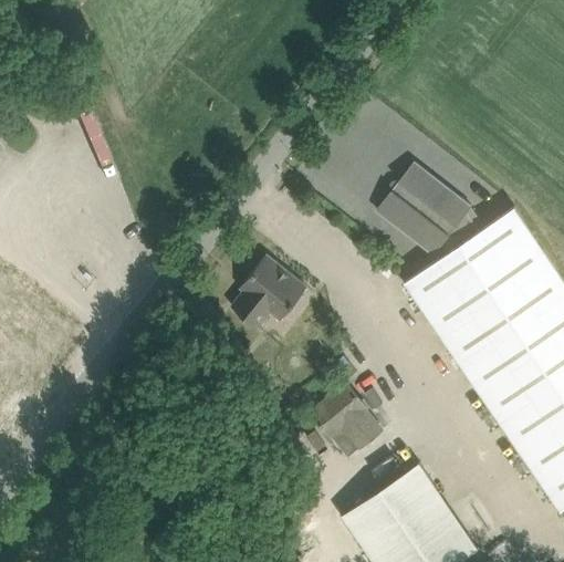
[(438,260),(404,284),(559,512),(563,508),(563,284),(513,209),(478,233),(466,215),(469,209),(411,165),(396,185),(400,187),(394,196),(389,193),(375,212),(432,257),(435,255),(438,260)]
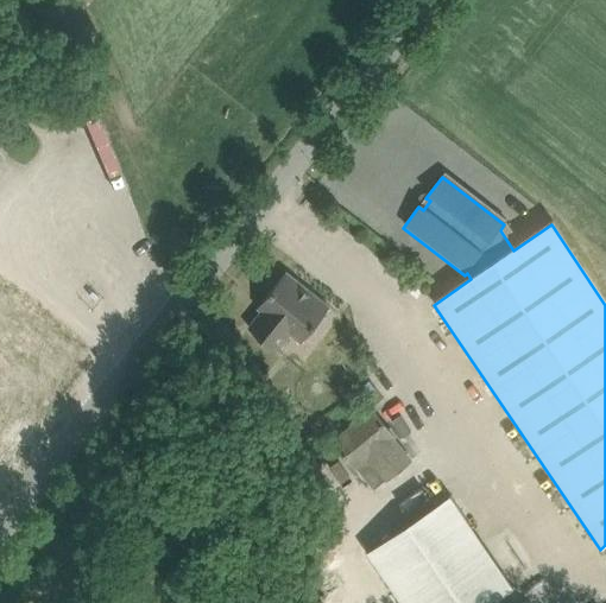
[(260,315),(247,331),(275,354),(289,337),(300,347),(315,327),(328,311),(317,303),(284,275),(265,299),(256,311),(260,315)]
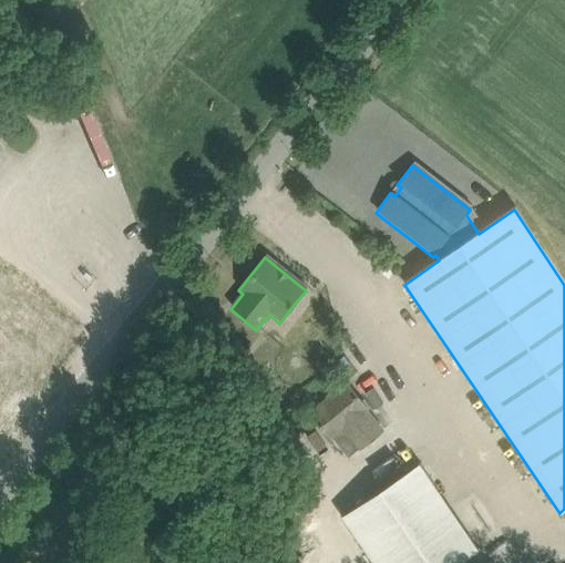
[(0,450),(8,457),(48,403),(31,390),(70,338),(0,286),(0,450)]
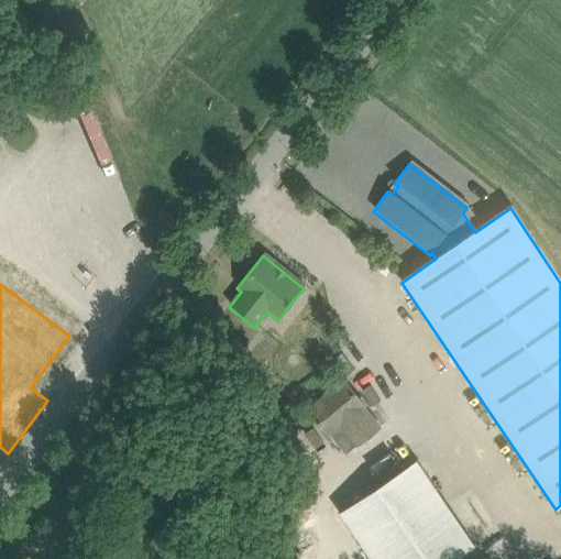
[(343,383),(342,383),(331,392),(332,393),(308,413),(327,437),(328,437),(344,457),(378,429),(362,409),(363,408),(343,383)]
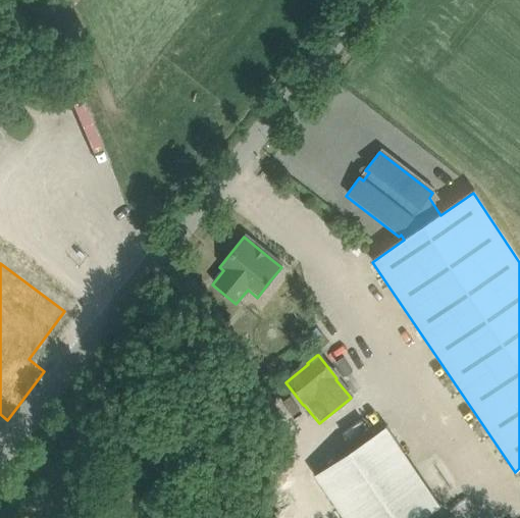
[(384,428),(314,476),(332,504),(404,456),(384,428)]
